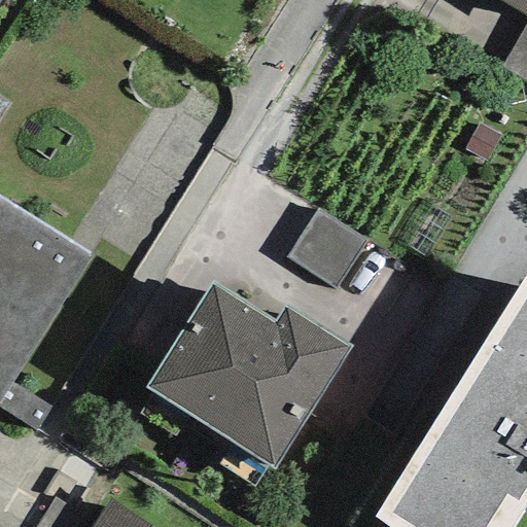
[(526,0),(498,0),(526,16),(526,0)]
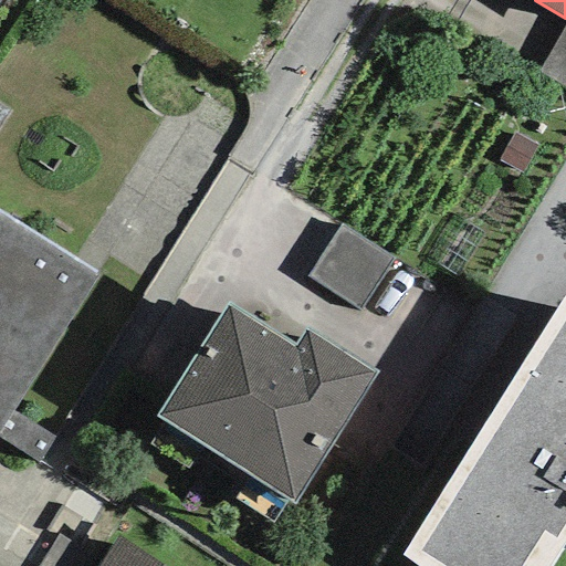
[(565,27),(537,73),(565,91),(565,27)]
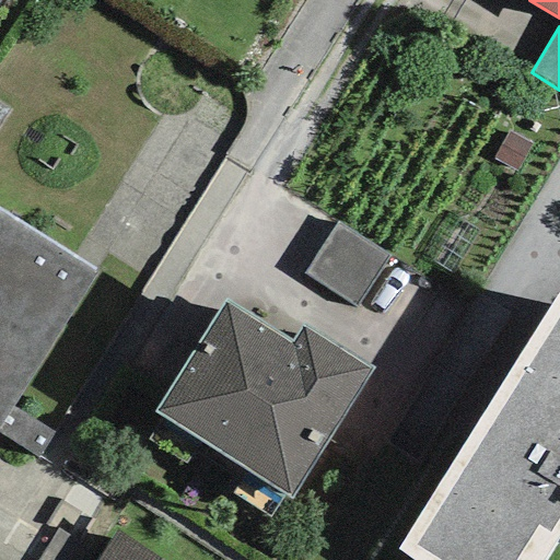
[(0,126),(11,111),(0,103),(0,126)]
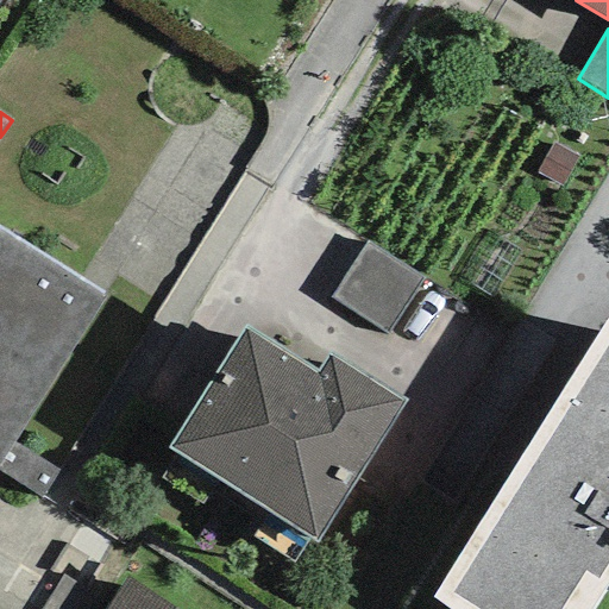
[(0,230),(0,463),(12,443),(105,297),(0,230)]
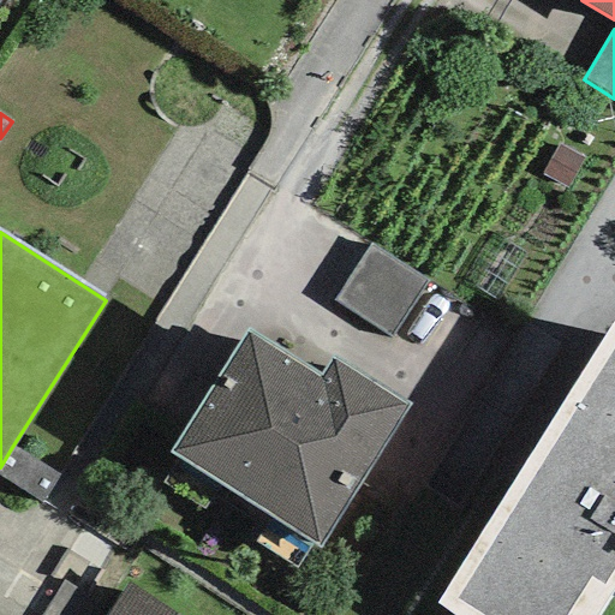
[(333,302),(390,338),(428,280),(370,244),(333,302)]
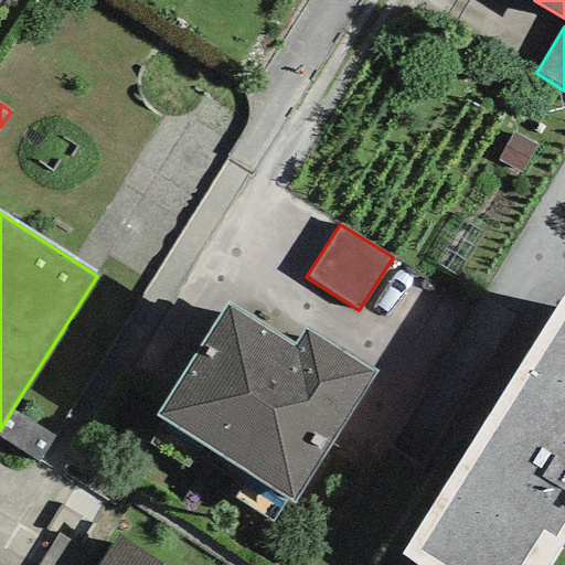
[(548,564),(564,540),(564,296),(401,555),(414,564),(548,564)]
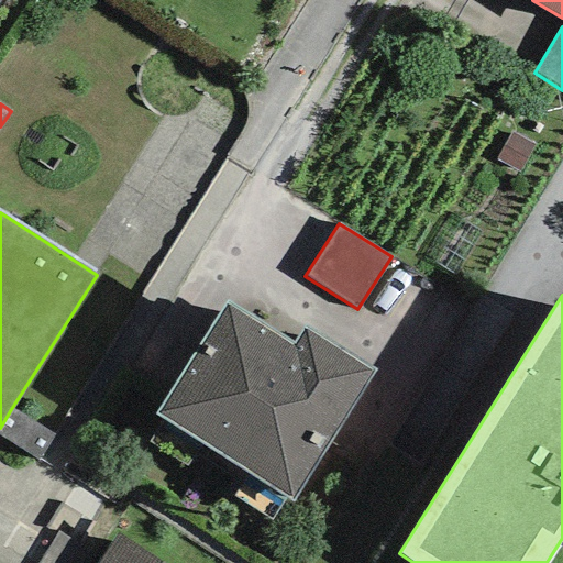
[(227,300),(155,415),(293,501),(375,371),(304,328),(293,344),(227,300)]
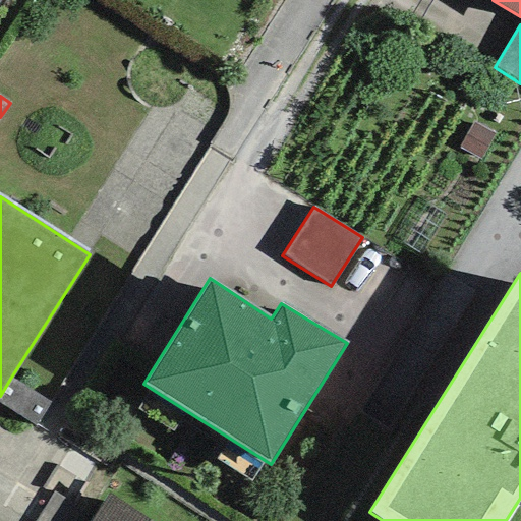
[(109,437),(10,379),(0,396),(0,402),(96,458),(109,437)]
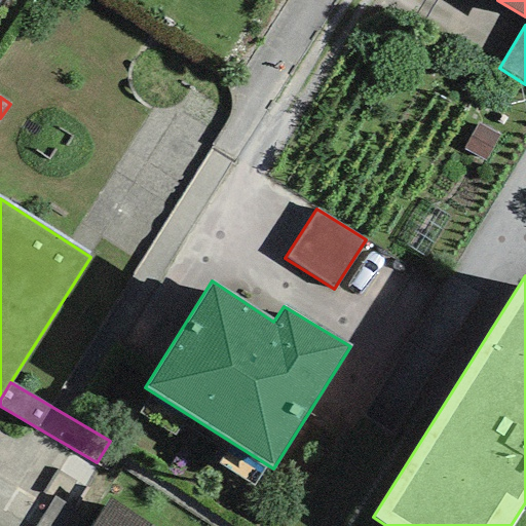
[(90,525),(94,522),(55,497),(37,525),(90,525)]
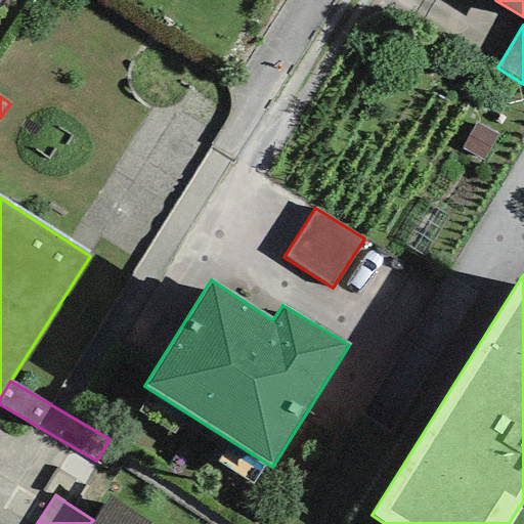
[(149,523),(108,496),(93,520),(90,523),(149,523)]
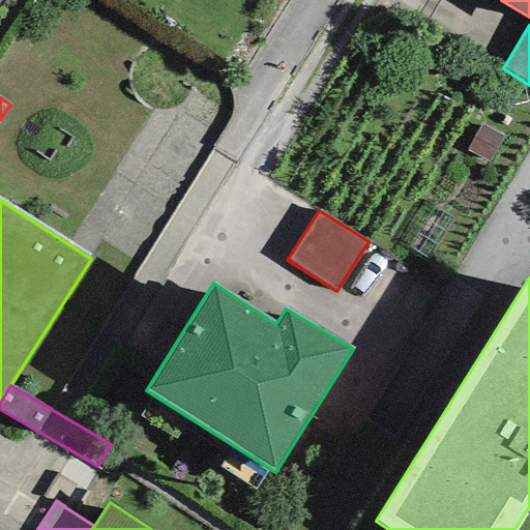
All buildings are outlined.
